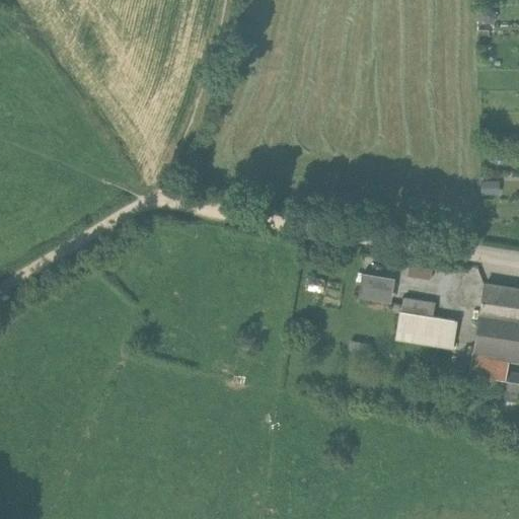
[(499,182),(480,183),(480,197),(499,197),(499,182)]
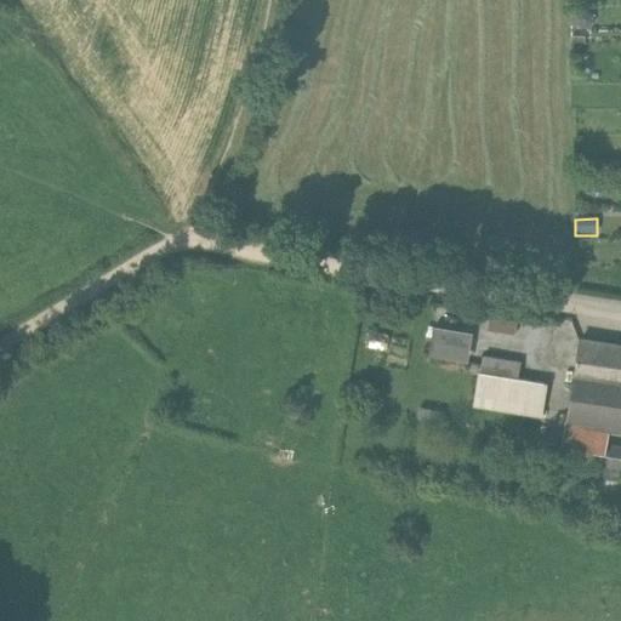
[(516,324),(490,320),(488,332),(514,337),(516,324)]
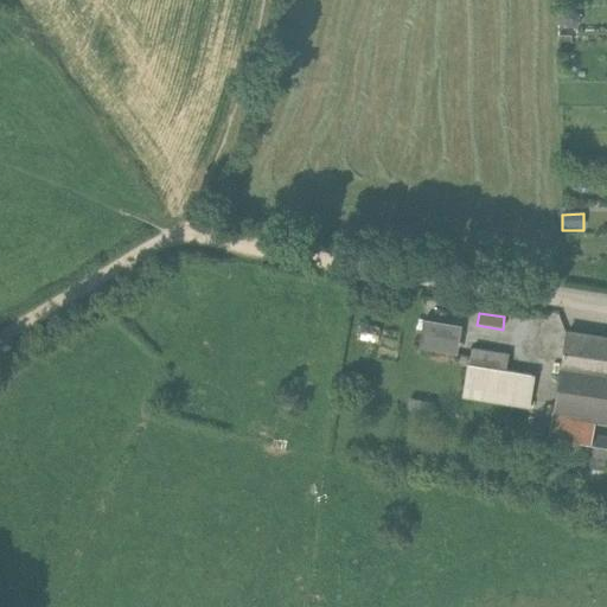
[(460,327),(423,320),(419,349),(455,355),(460,327)]
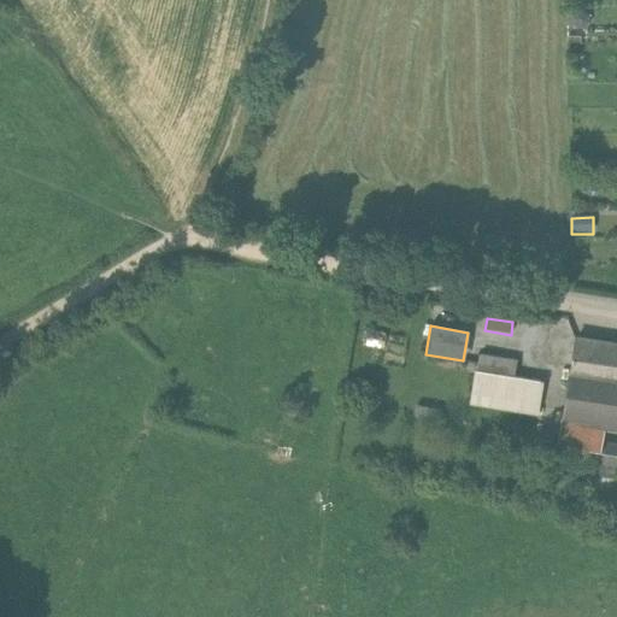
[(386,334),(368,330),(365,345),(383,348),(386,334)]
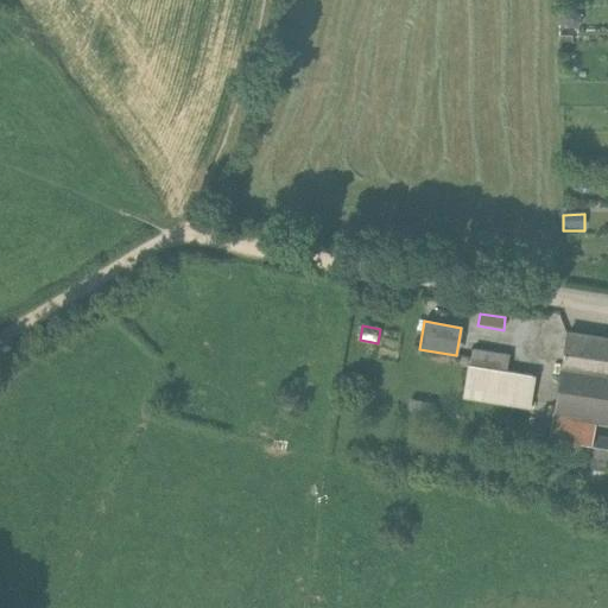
[(607,419),(607,341),(567,335),(550,437),(593,445),(595,435),(597,418),(607,419)]
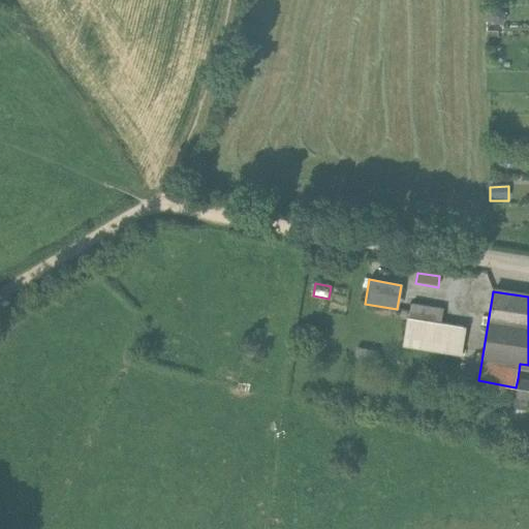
[(442,307),(411,302),(404,345),(462,354),(466,328),(440,323),(442,307)]
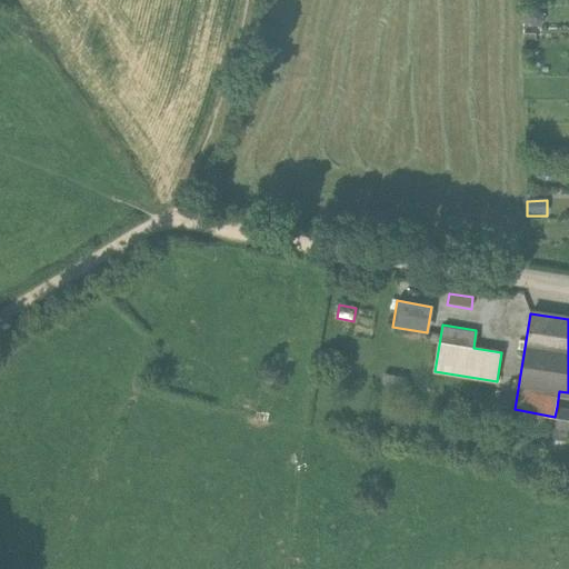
[(399,375),(383,371),(381,381),(397,385),(399,375)]
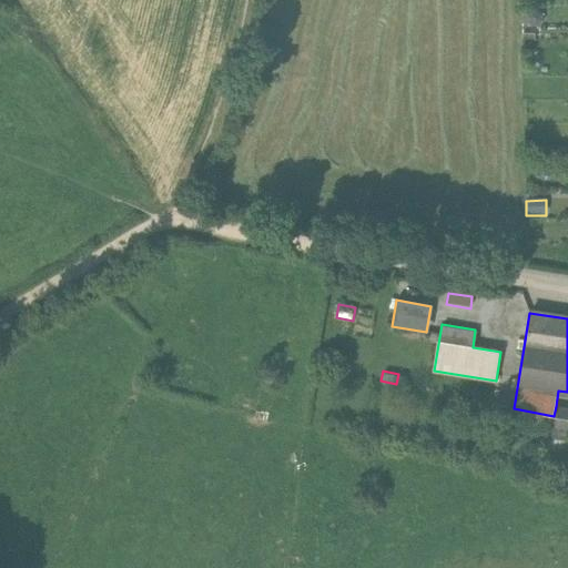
[(567,408),(556,406),(554,416),(567,418),(567,408)]
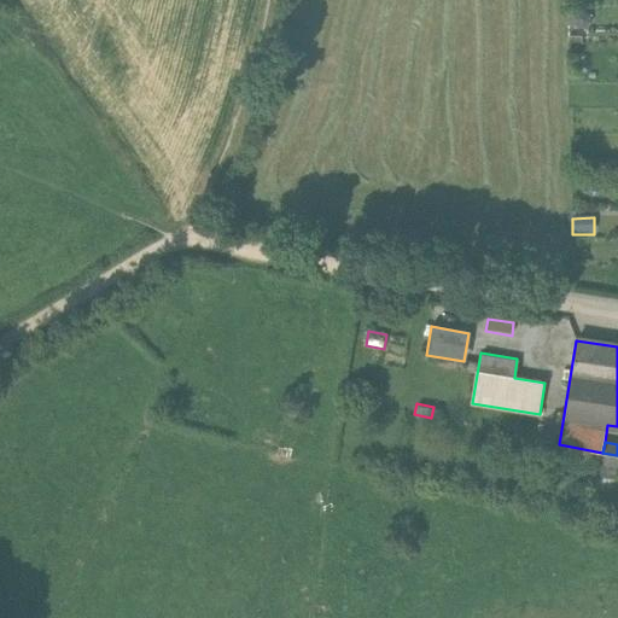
[(614,478),(617,458),(601,455),(598,474),(614,478)]
